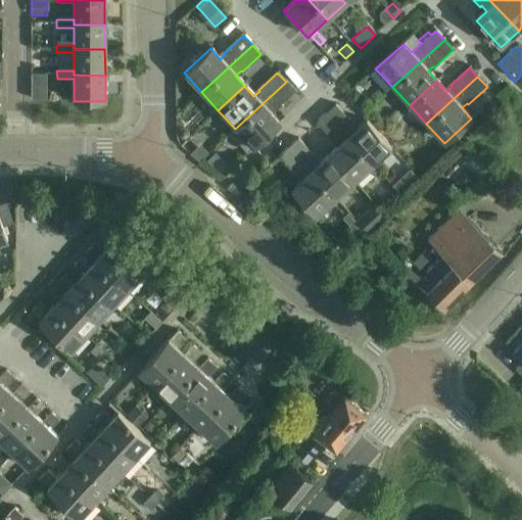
[(286,82),(235,129),(252,148),(278,124),(269,112),(275,107),(276,108),(294,92),(286,82)]
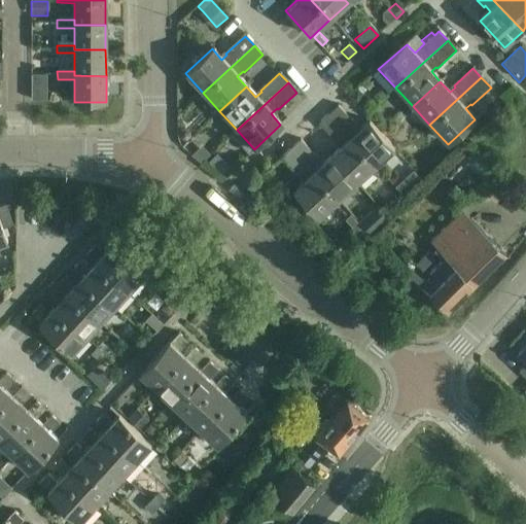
[(357,90),(347,99),(356,108),(362,103),(366,99),(357,90)]
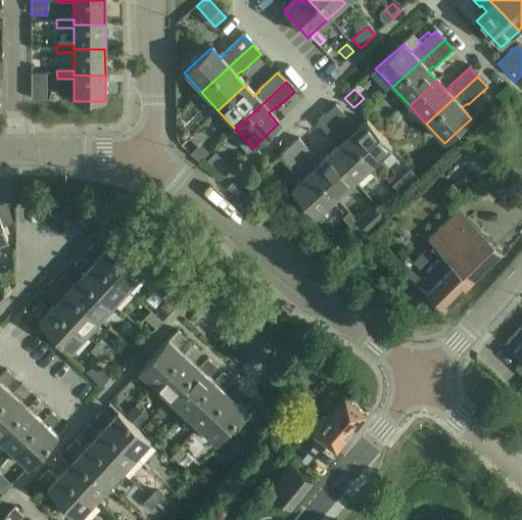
[(324,114),(372,166),(390,149),(365,122),(354,131),(349,125),(350,124),(334,105),(324,114)]
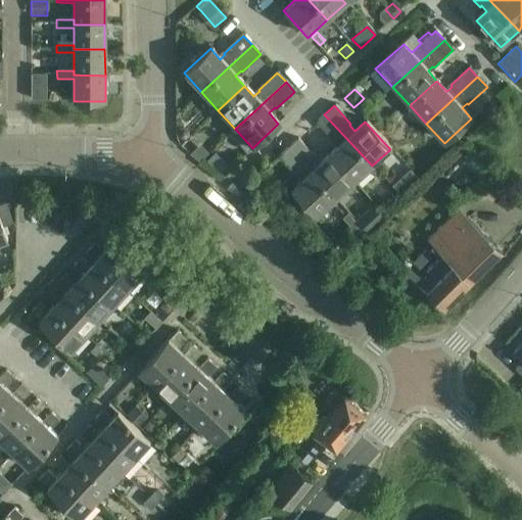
[(338,147),(328,156),(352,183),(372,166),(324,114),(315,124),(331,142),(332,140),(338,147)]
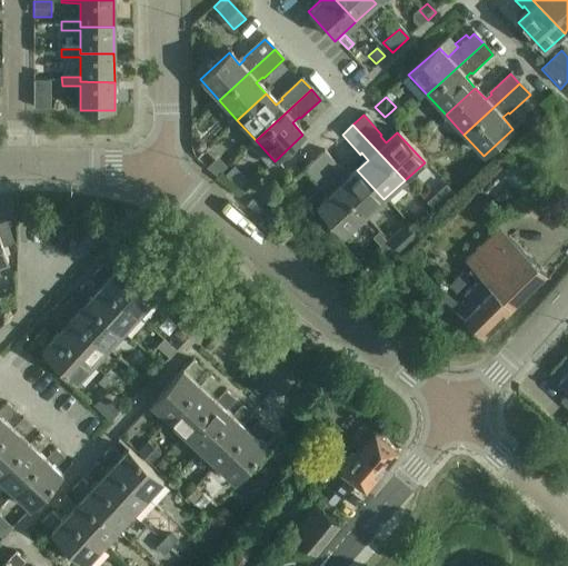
[(312,161),(364,217),(384,199),(357,170),(346,180),(339,174),(341,172),(322,152),(312,161)]
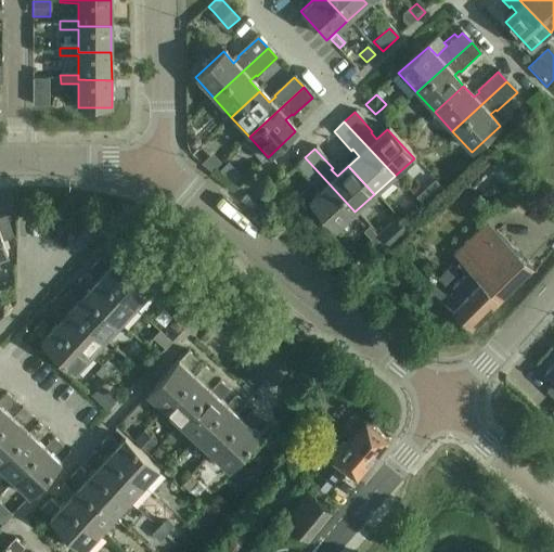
[(334,231),(355,212),(305,157),(295,167),(312,187),(314,185),(320,192),(308,202),(334,231)]
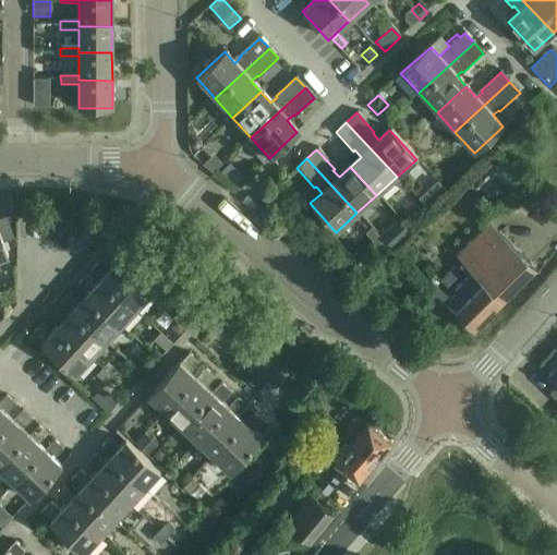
[(0,260),(7,257),(2,243),(12,239),(4,218),(0,220),(0,260)]
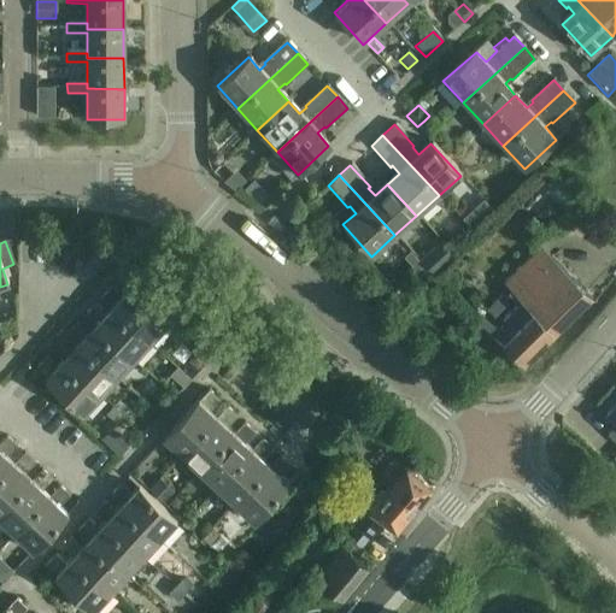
[(521,304),(491,335),(523,367),(592,300),(540,247),(503,284),(521,304)]
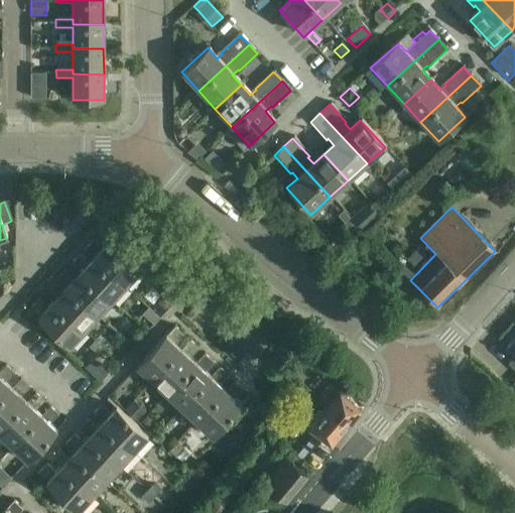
[(94,258),(125,287),(140,272),(108,243),(102,249),(94,241),(85,250),(94,258)]
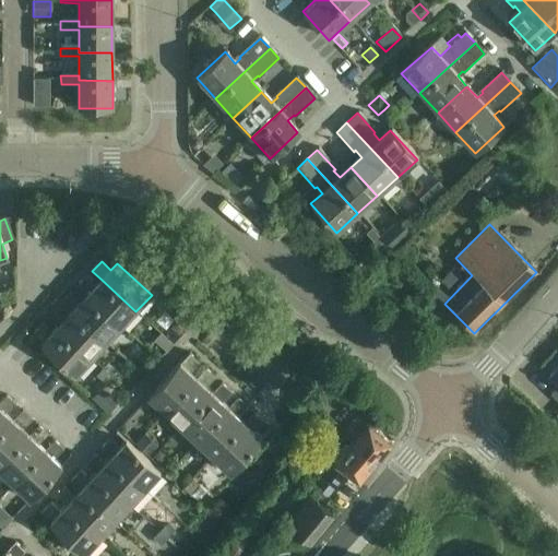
[(86,296),(120,328),(135,311),(102,280),(96,286),(86,276),(76,287),(86,296)]
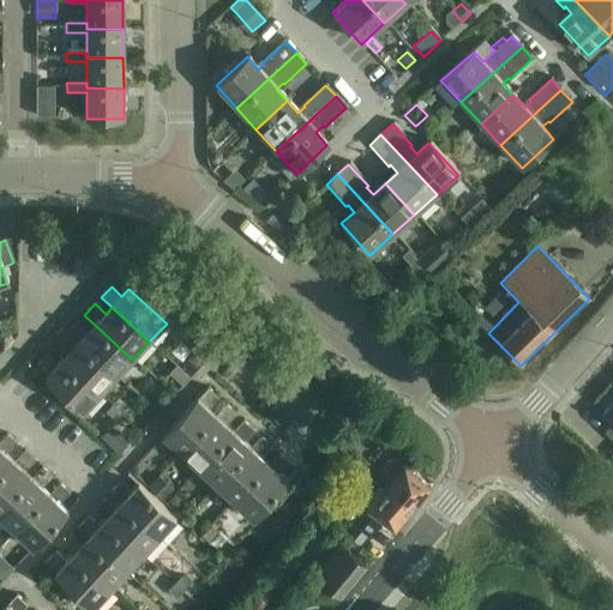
[(68,332),(79,343),(116,378),(132,360),(95,325),(89,331),(78,321),(68,332)]
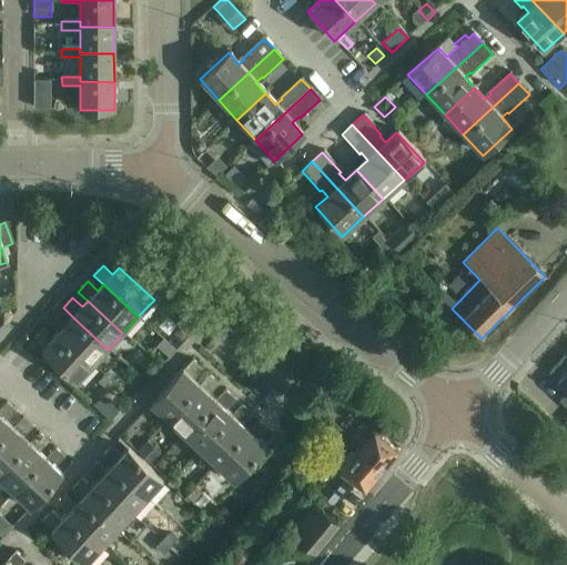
[(58,334),(92,366),(108,350),(73,318),(68,323),(58,314),(48,324),(58,333),(58,334)]
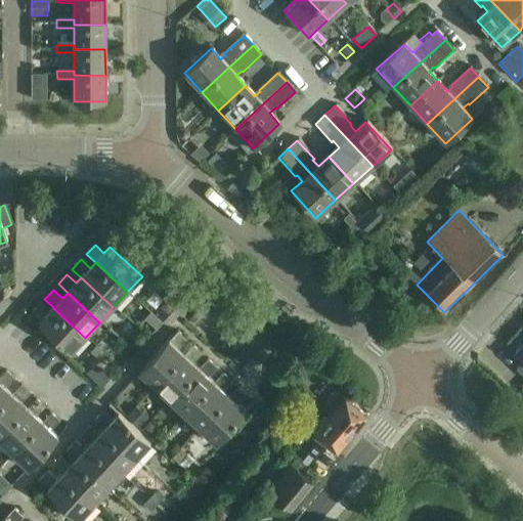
[(167,301),(160,308),(167,316),(175,308),(167,301)]
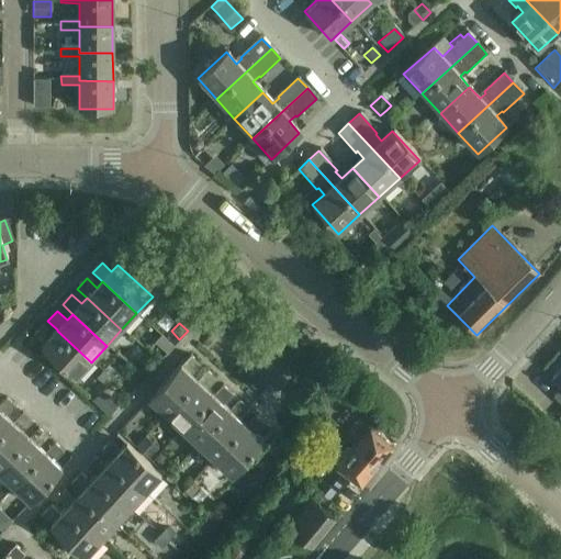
[(41,346),(76,379),(91,362),(57,331),(52,336),(42,326),(33,337),(42,345),(41,346)]
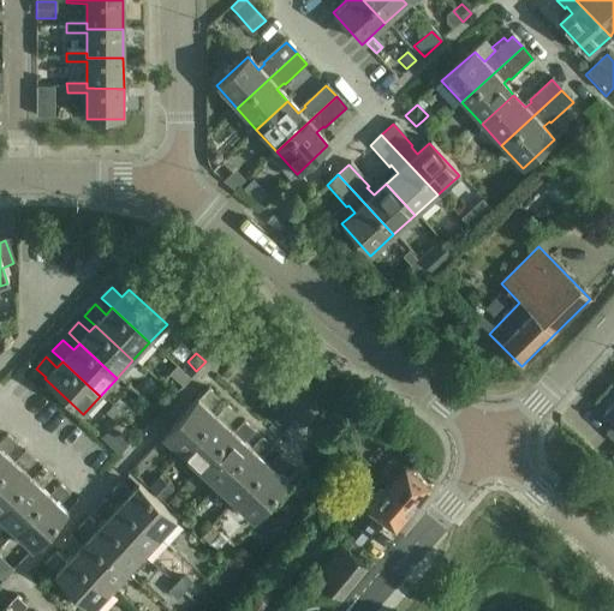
[(198,400),(164,437),(180,454),(182,455),(216,417),(215,415),(209,411),(220,400),(208,390),(198,400)]
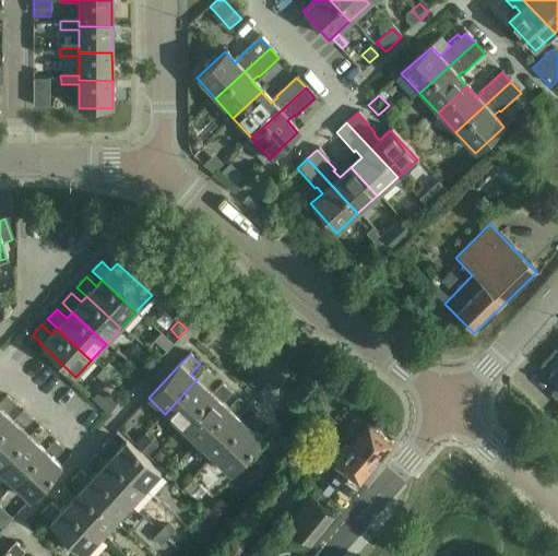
[(557,365),(547,378),(557,387),(549,397),(557,403),(557,413),(555,416),(557,418),(557,365)]
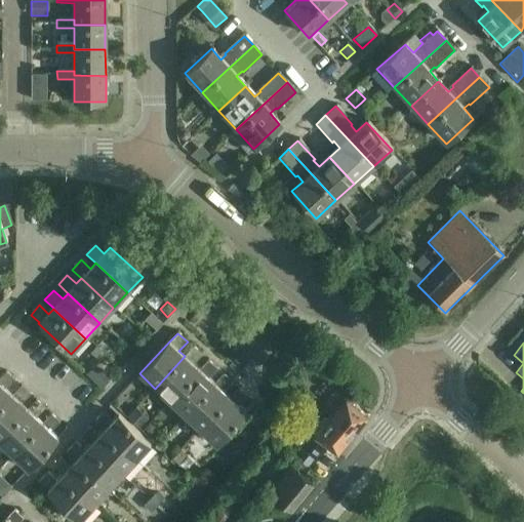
[(185,356),(155,389),(169,402),(199,369),(194,364),(202,356),(193,347),(185,356)]
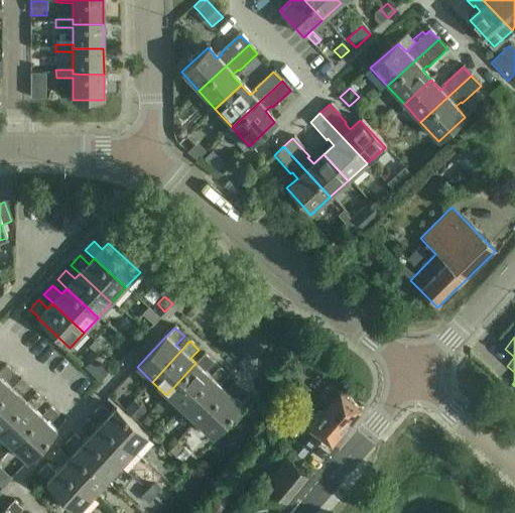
[(112,358),(118,363),(131,349),(125,344),(117,352),(112,358)]
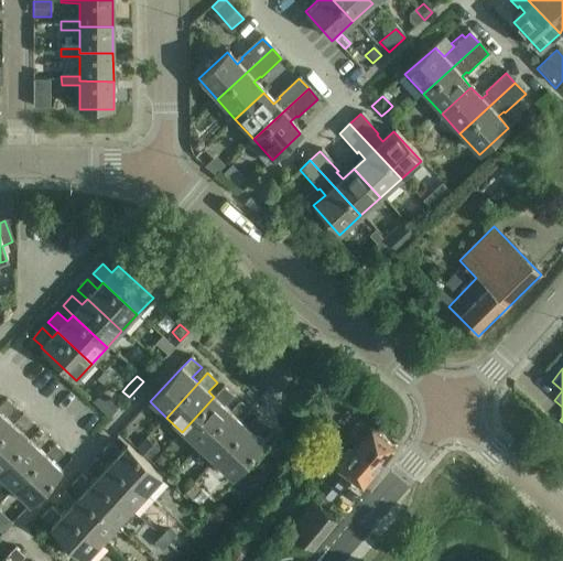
[(214,397),(182,432),(198,446),(229,413),(230,412),(225,407),(234,397),(224,388),(214,397)]
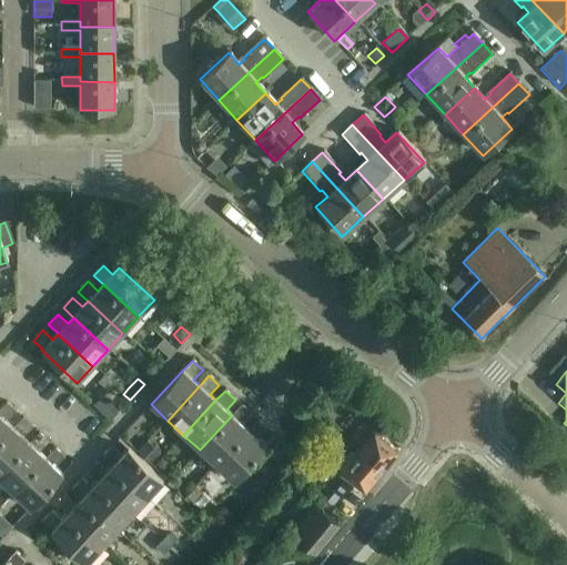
[(0,442),(13,427),(7,422),(17,412),(7,403),(0,411),(0,442)]
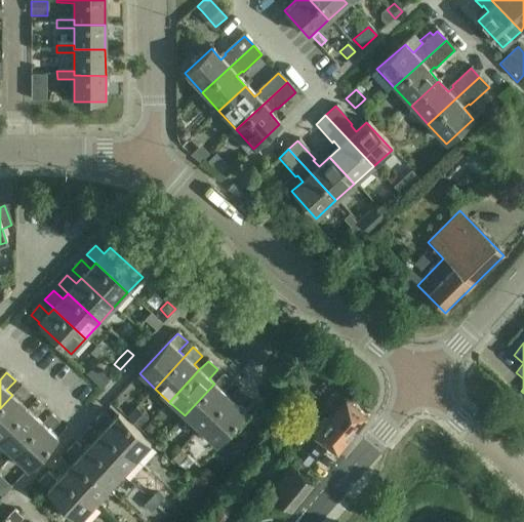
[(101,372),(91,382),(102,390),(107,385),(110,382),(101,372)]
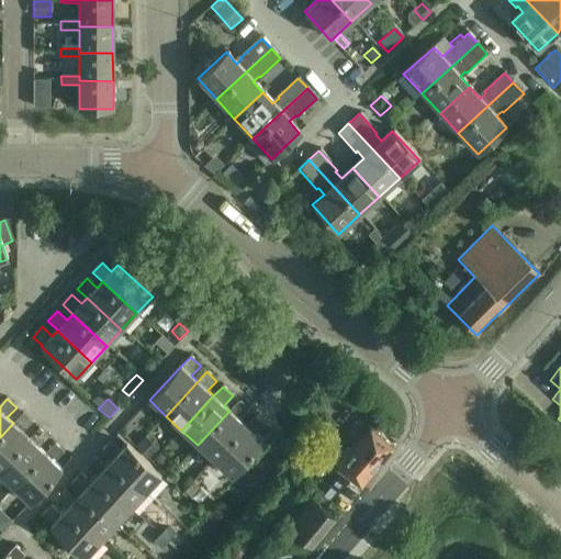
[(228,412),(198,445),(213,460),(244,426),(245,425),(239,421),(248,410),(238,401),(229,411),(228,412)]
